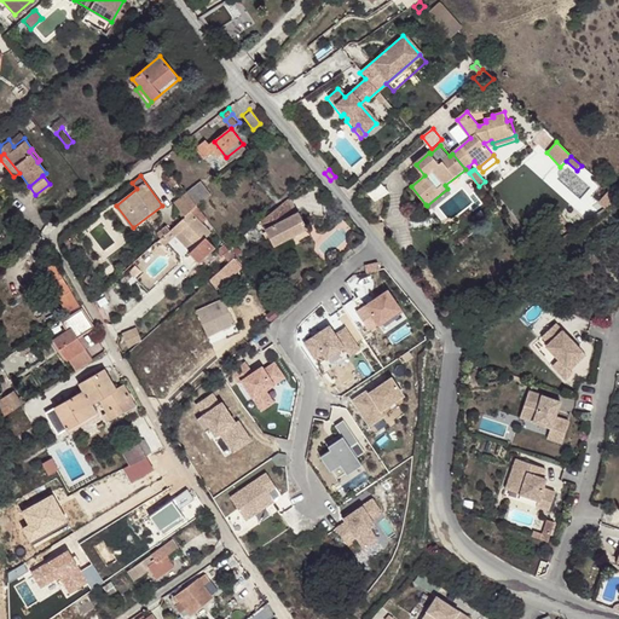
[(172,186),(178,181),(173,175),(167,180),(172,186)]
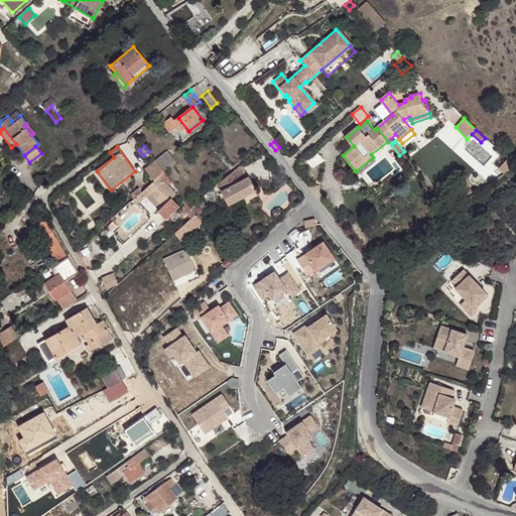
[(317,151),(306,160),(313,168),(326,161),(317,151)]
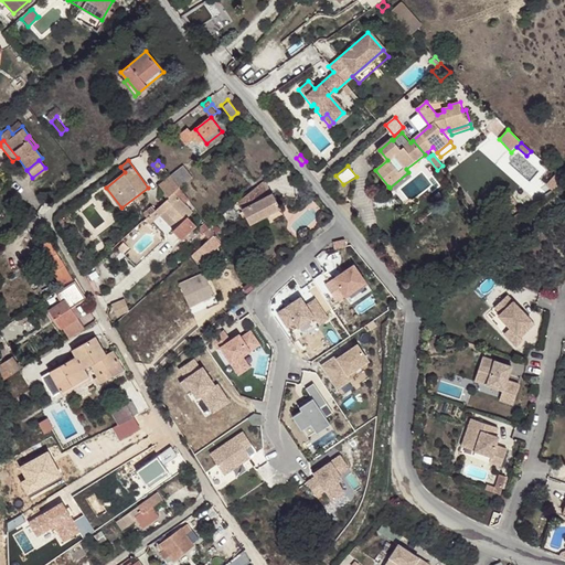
[(183,167),(171,177),(180,188),(192,178),(183,167)]
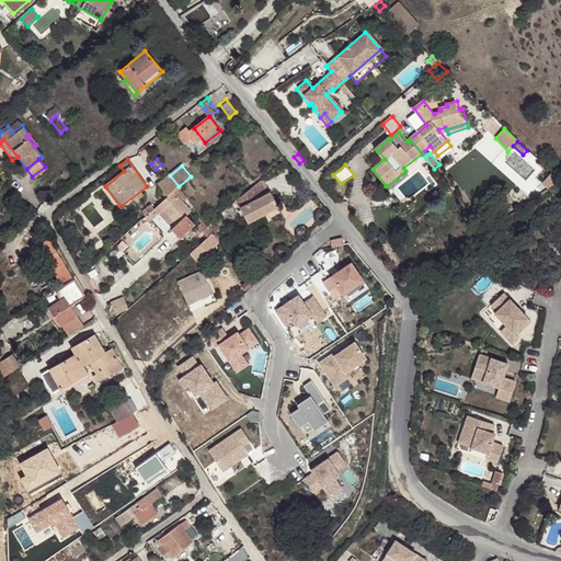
[(179,186),(170,175),(159,183),(168,195),(172,192),(179,186)]
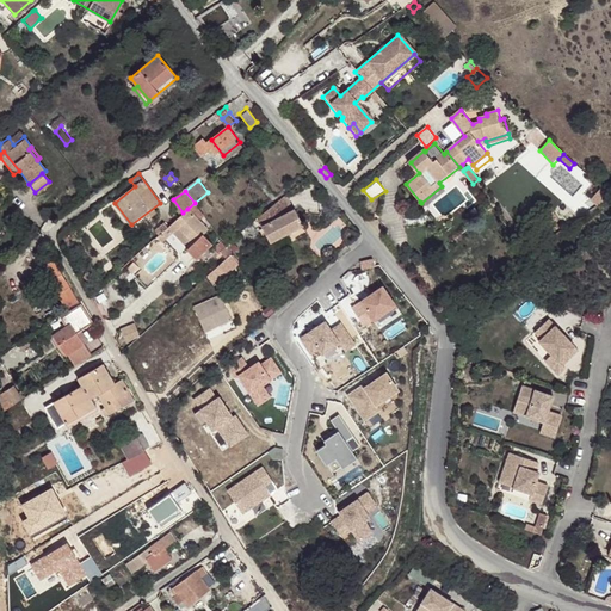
[(271,215),(292,204),(283,192),(265,208),(271,215)]
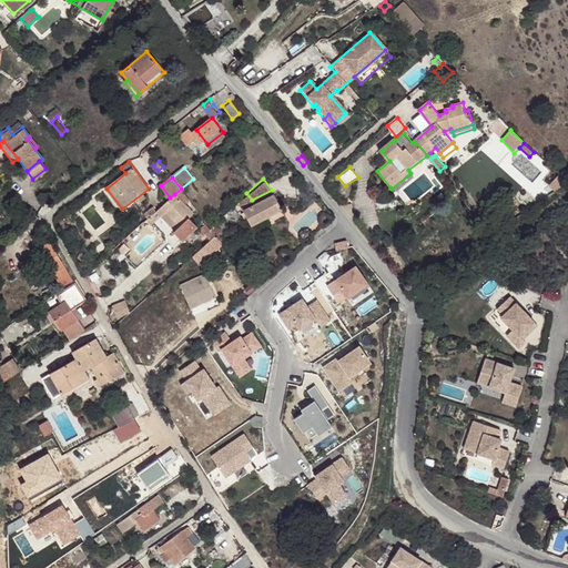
[(283,184),(272,190),(252,200),(259,214),(291,199),(283,184)]
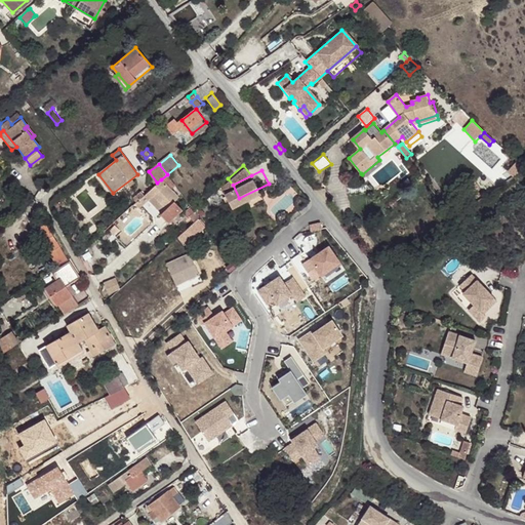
[(362,174),(361,173),(357,177),(361,182),(365,178),(362,174)]
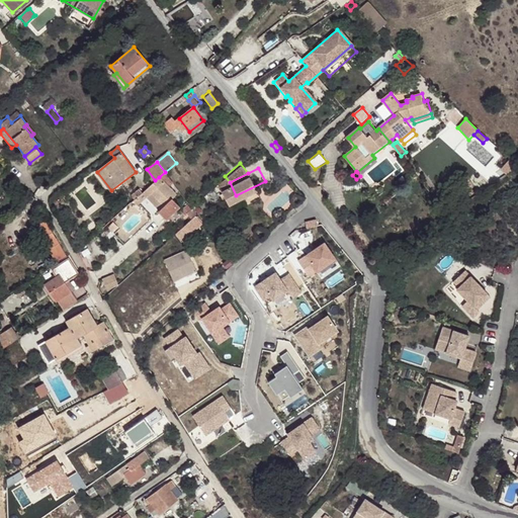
[(173,182),(165,173),(160,178),(161,179),(162,181),(164,179),(170,185),(173,182)]
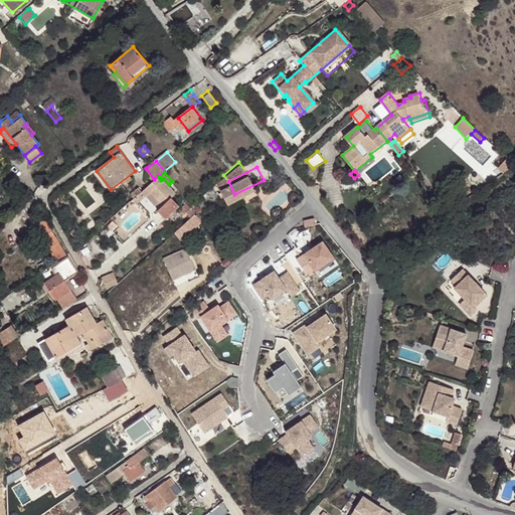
[(158,176),(154,179),(145,189),(148,192),(151,190),(163,203),(170,197),(175,192),(169,184),(163,178),(161,180),(160,178),(159,177),(158,176)]
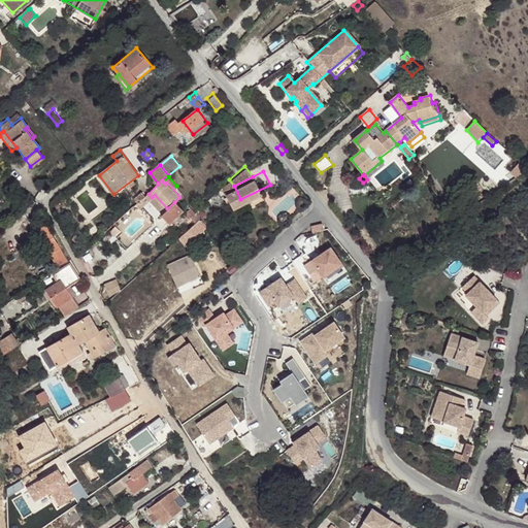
[(135,198),(138,202),(145,196),(146,195),(143,191),(135,198)]
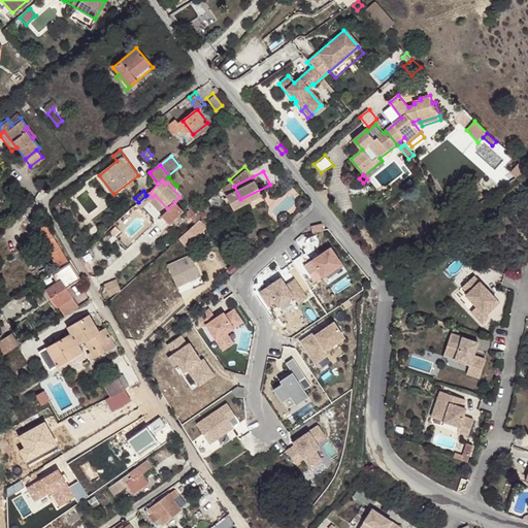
[(155,195),(152,197),(141,205),(155,220),(160,215),(167,208),(155,195)]
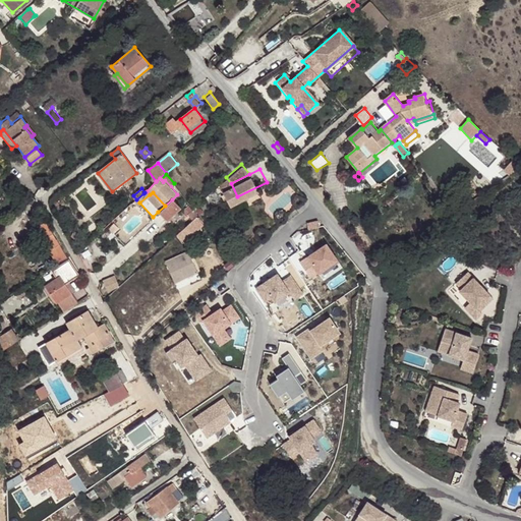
[(158,212),(165,220),(180,208),(172,199),(165,206),(158,212)]
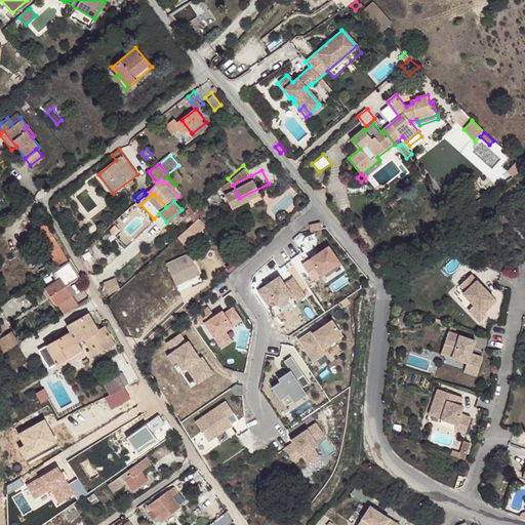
[(198,219),(182,234),(180,236),(187,242),(205,227),(204,226),(206,225),(201,218),(199,220),(198,219)]
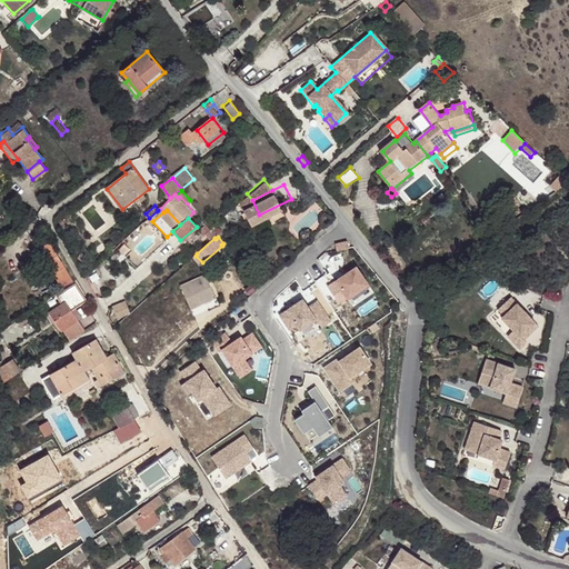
[(55,269),(56,271),(65,267),(50,241),(42,247),(55,269)]
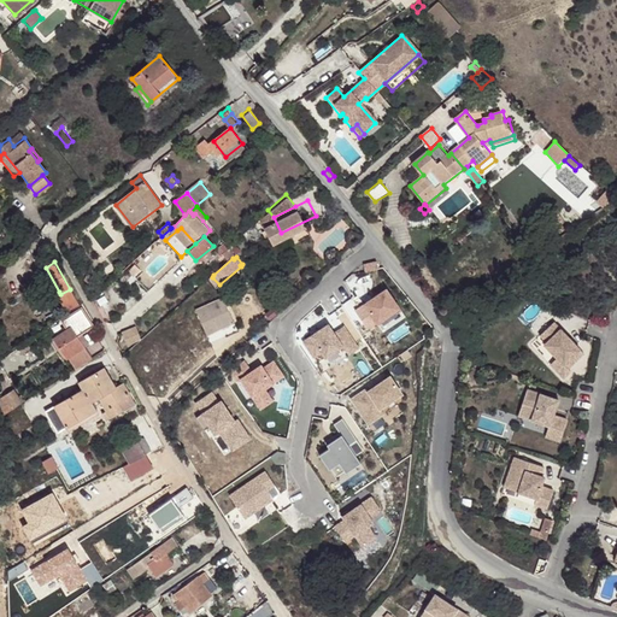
[(136,262),(128,269),(134,275),(141,268),(136,262)]
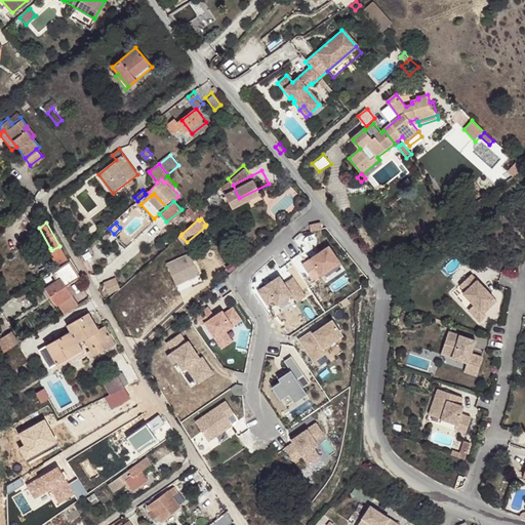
[(320,223),(309,226),(310,232),(321,229),(320,223)]
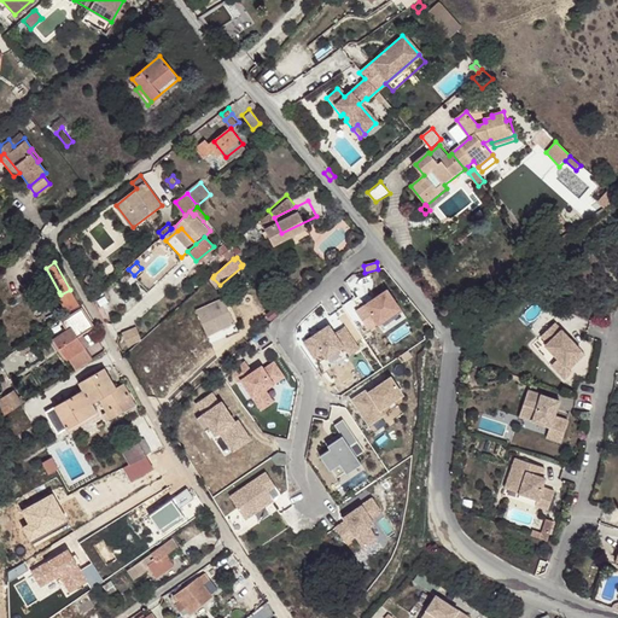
[(384,286),(362,304),(378,321),(398,304),(384,286)]
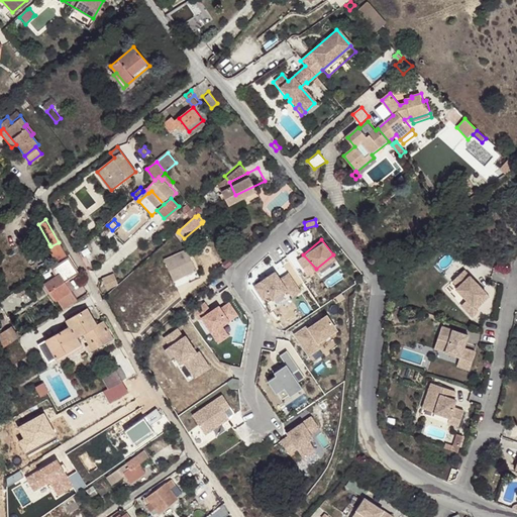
[(91,250),(88,246),(82,249),(85,254),(91,250)]
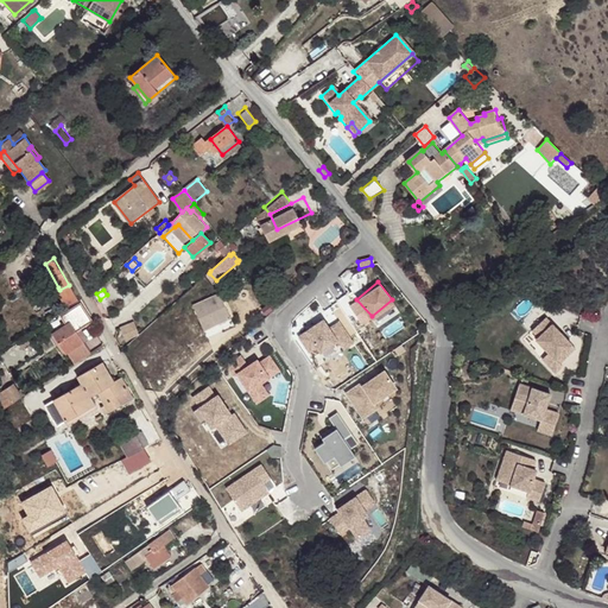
[(73,293),(64,298),(68,305),(77,301),(73,293)]
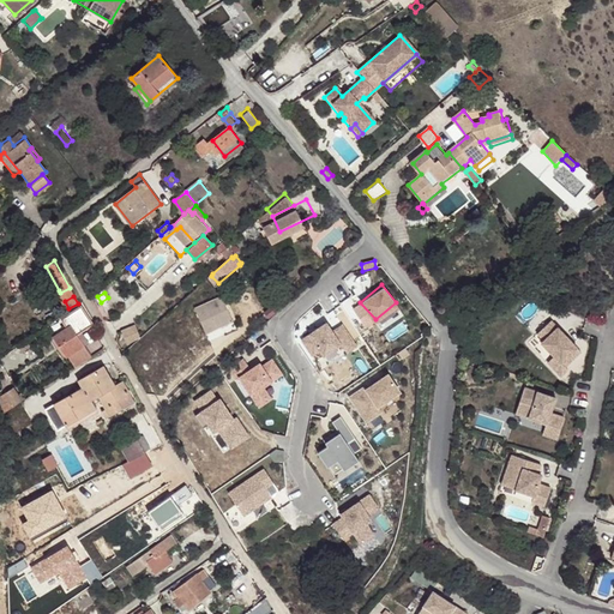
[(223,296),(196,309),(208,333),(234,320),(223,296)]
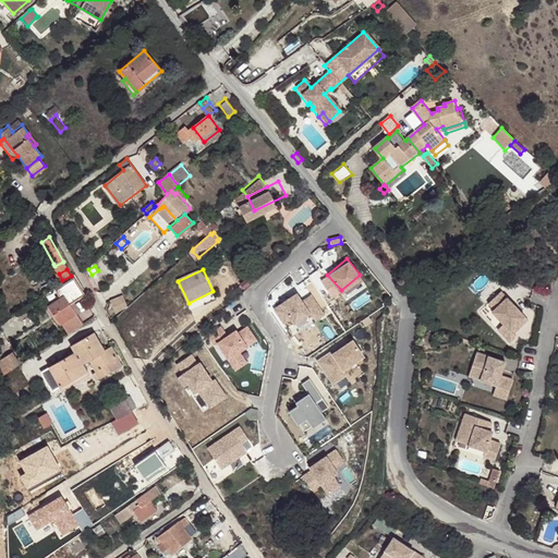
[(253,281),(251,278),(249,280),(246,278),(241,282),(245,288),(253,281)]
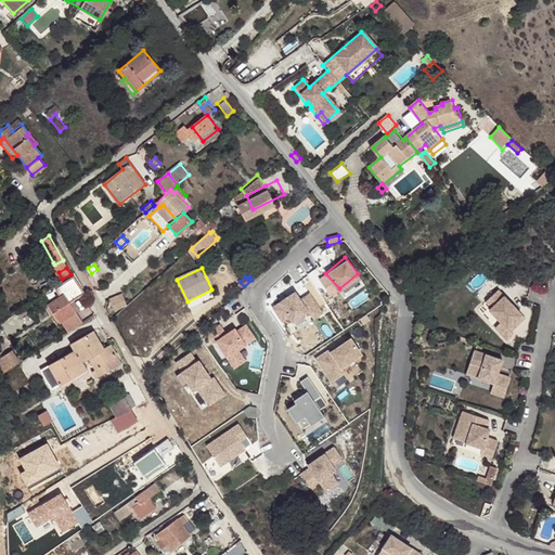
[(55,288),(60,294),(65,304),(67,302),(71,300),(82,294),(73,278),(55,288)]
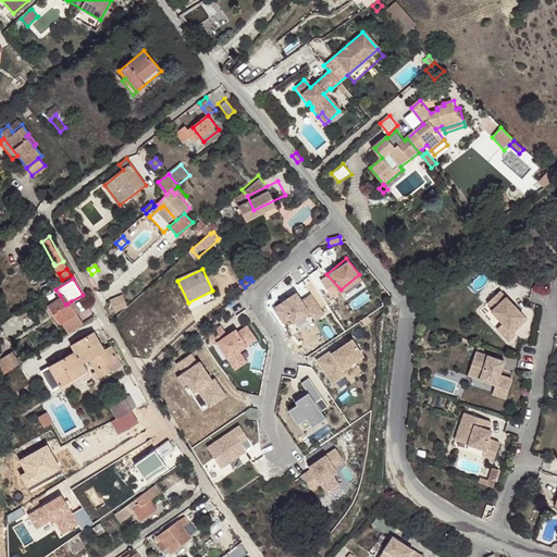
[(525,314),(505,291),(492,302),(497,309),(495,311),(506,323),(516,333),(523,326),(519,321),(525,314)]
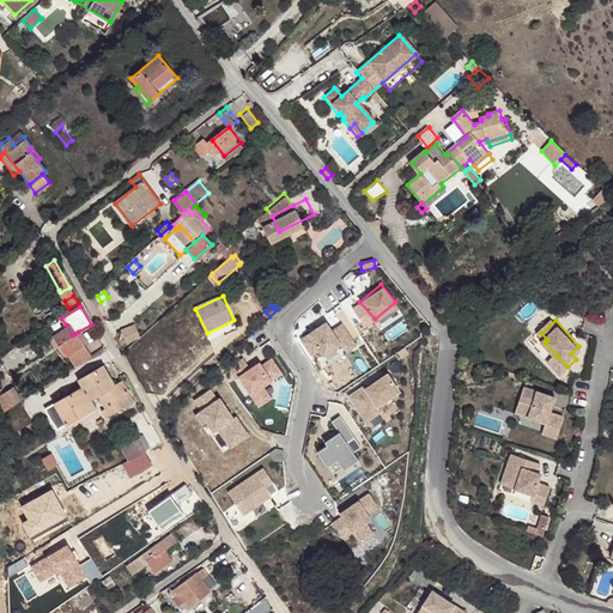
[(134,322),(121,329),(128,343),(141,335),(134,322)]
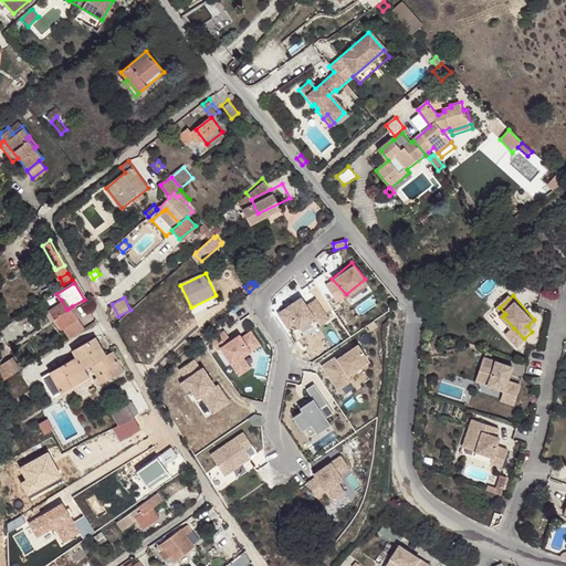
[(301,297),(285,308),(299,328),(314,317),(301,297)]
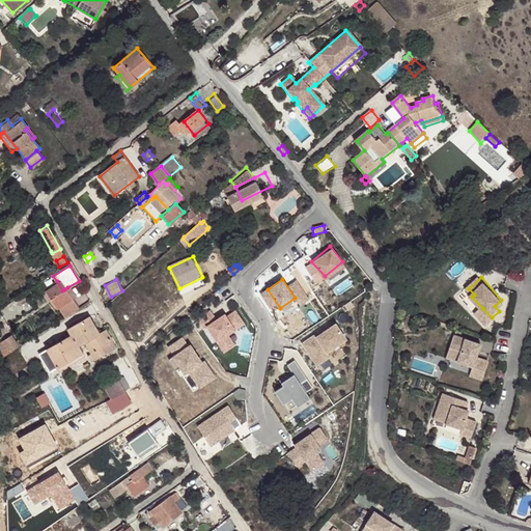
[(57,281),(46,288),(56,306),(57,306),(63,316),(77,308),(70,298),(64,289),(62,290),(57,281)]
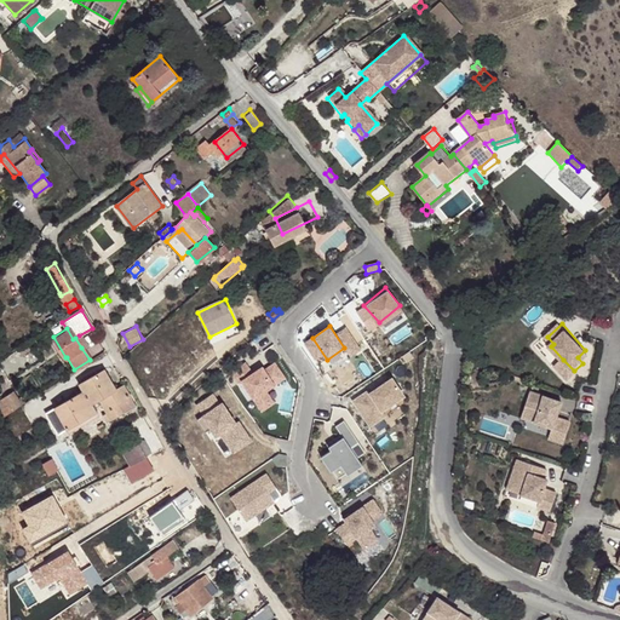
[(28,343),(17,350),(22,356),(33,349),(28,343)]
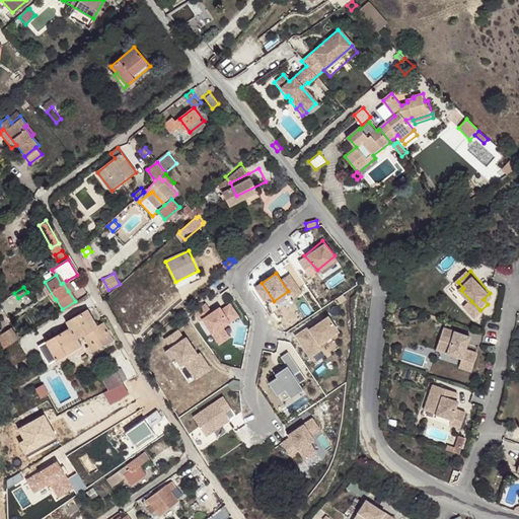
[(495,298),(490,293),(484,299),(488,304),(495,298)]
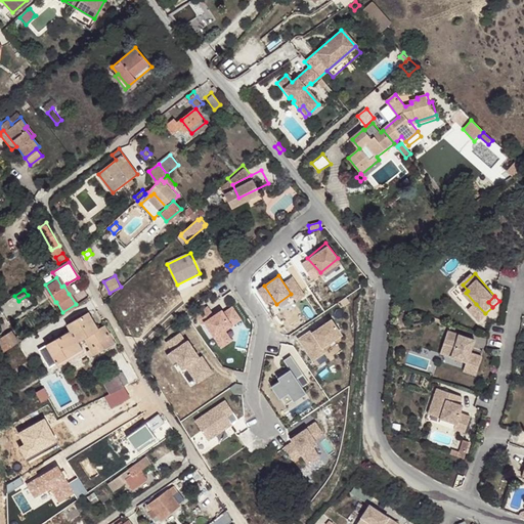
[(476,304),(471,309),(482,321),(487,316),(485,313),(476,304)]
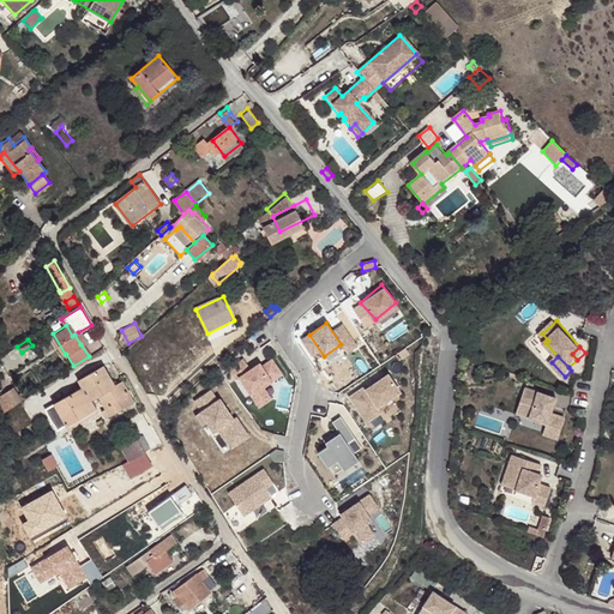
[(240,377),(260,407),(271,398),(264,386),(282,373),(272,359),(262,366),(260,363),(251,369),(242,359),(229,368),(236,379),(240,377)]
